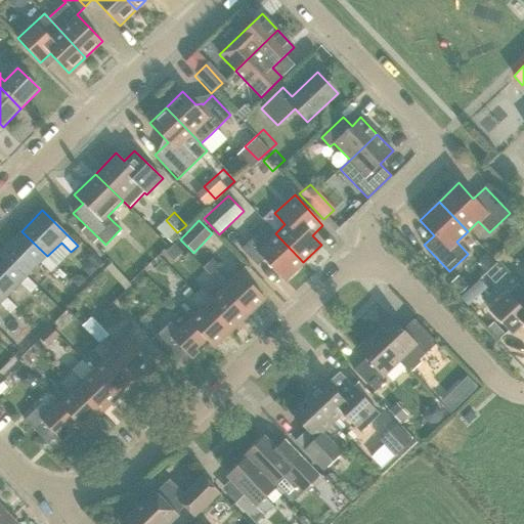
[(57,266),(47,256),(22,231),(1,252),(28,277),(41,263),(50,272),(57,266)]
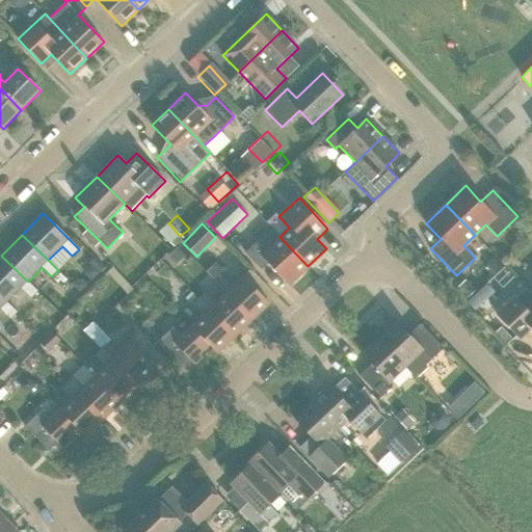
[(289,284),(308,266),(280,237),(261,255),(289,284)]
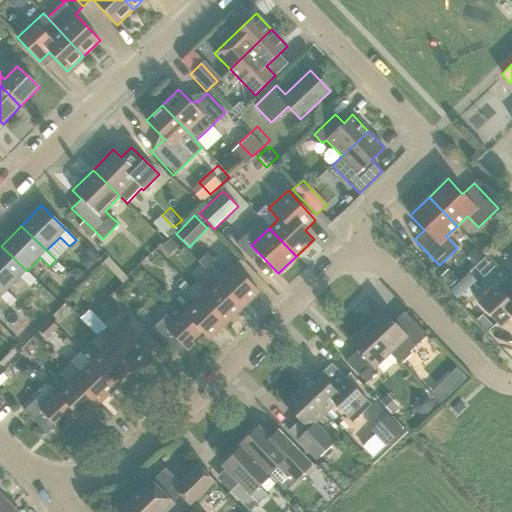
[(36,280),(27,271),(1,246),(0,246),(0,284),(7,291),(20,277),(30,287),(36,280)]
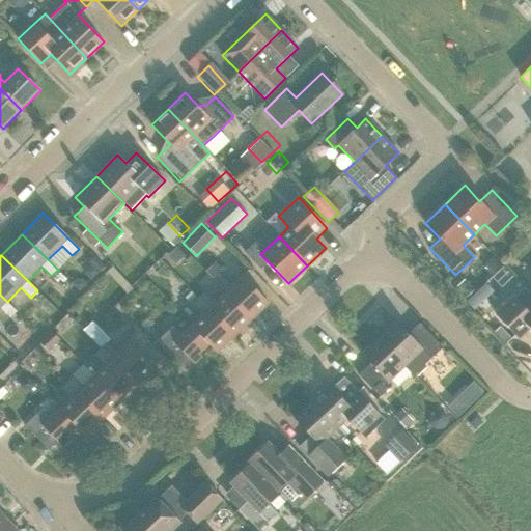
[(198,277),(210,278),(212,258),(200,257),(198,277)]
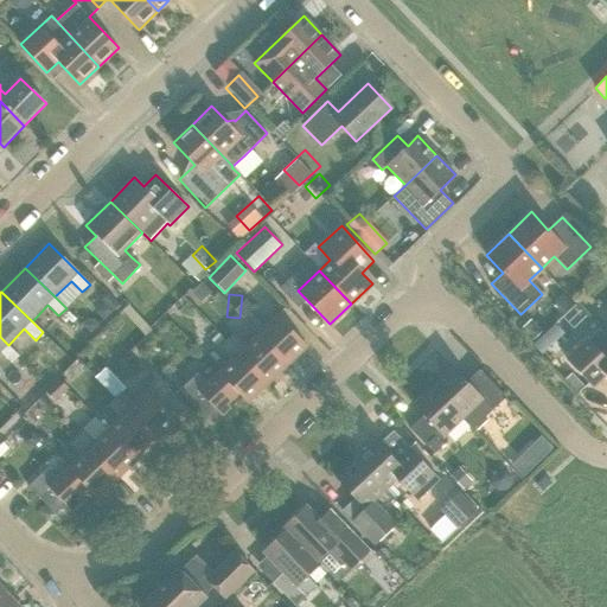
[(253,314),(246,321),(287,365),(307,345),(278,314),(264,327),(253,314)]
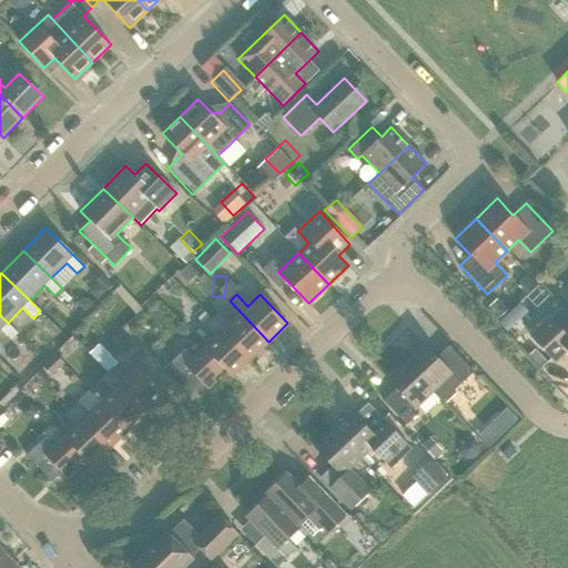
[(217,312),(211,318),(250,359),(269,342),(230,301),(229,301),(241,313),(230,323),(217,312)]
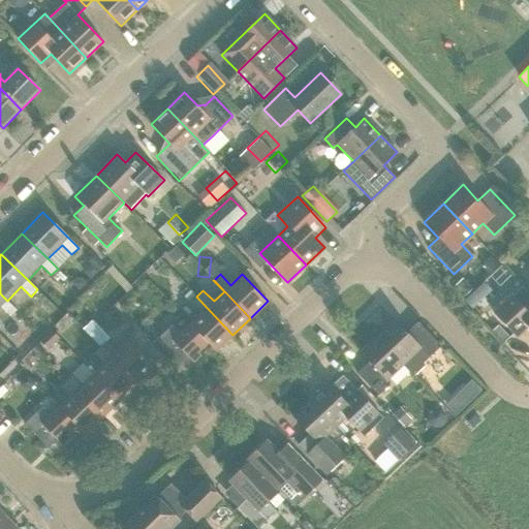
[(17,310),(7,301),(0,293),(0,307),(10,317),(17,310)]
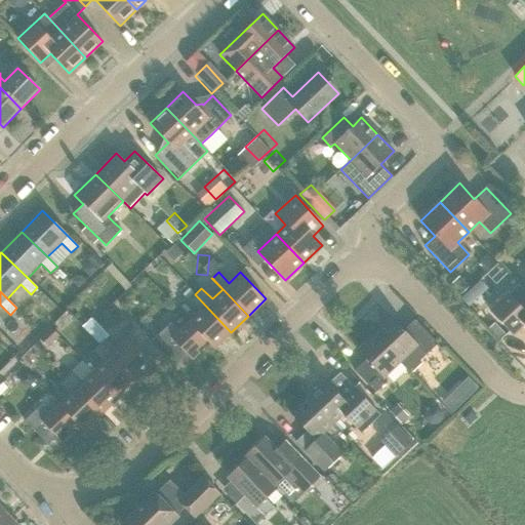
[(524,325),(524,296),(518,304),(508,293),(489,311),(510,331),(509,329),(519,319),(524,325)]
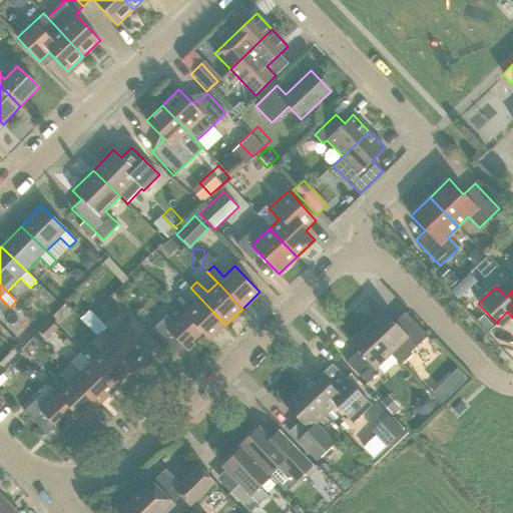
[(194,304),(183,315),(201,333),(208,341),(225,325),(190,288),(184,294),(194,304)]
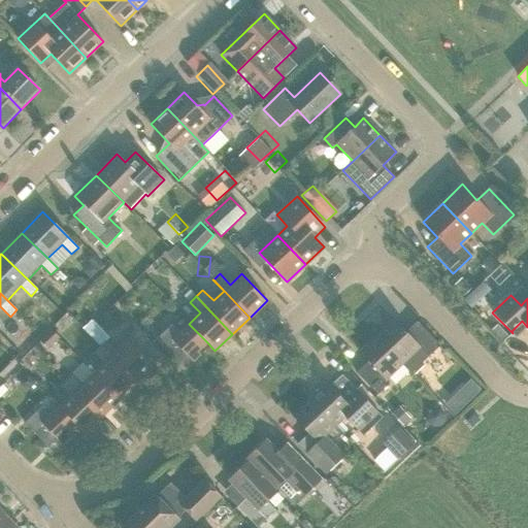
[(395,318),(375,336),(401,364),(413,375),(424,365),(422,362),(430,355),(439,344),(417,321),(407,330),(395,318)]
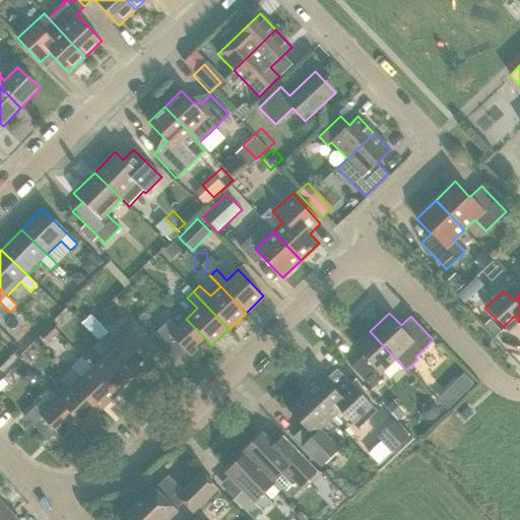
[(90,314),(80,323),(99,341),(134,379),(151,363),(126,336),(115,346),(105,335),(108,332),(90,314)]
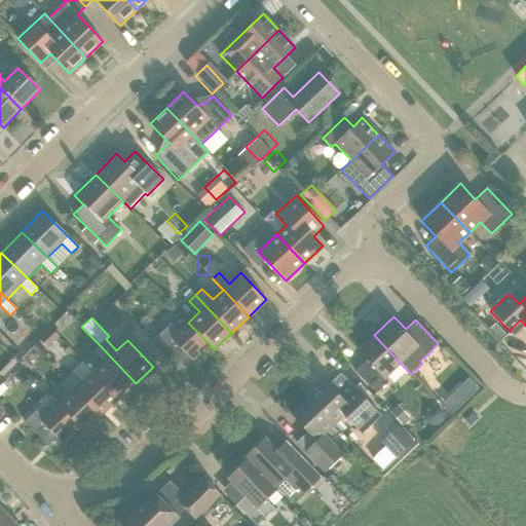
[(196,350),(207,341),(188,323),(180,331),(171,323),(155,338),(178,363),(187,354),(192,360),(199,352),(196,350)]
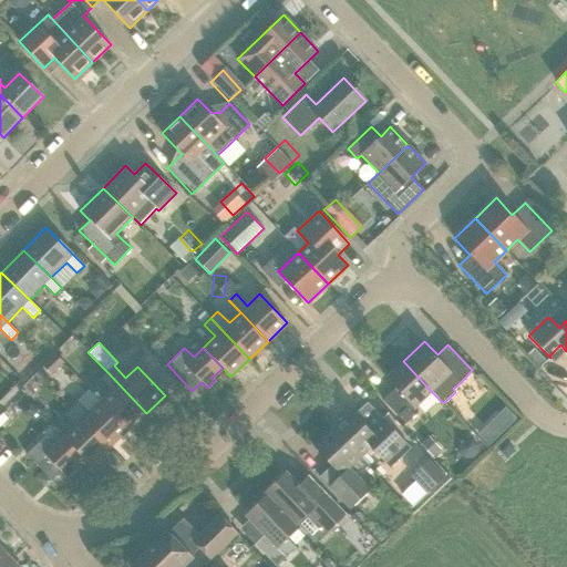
[(79,393),(93,381),(66,350),(52,362),(79,393)]
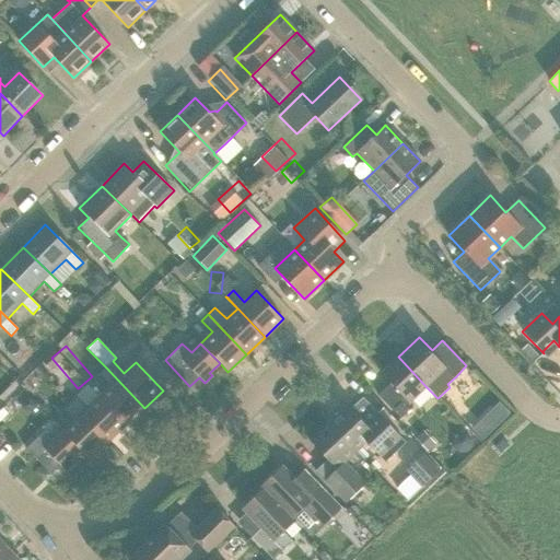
[(392,381),(378,393),(401,417),(415,405),(410,400),(426,386),(398,357),(383,372),(392,381)]
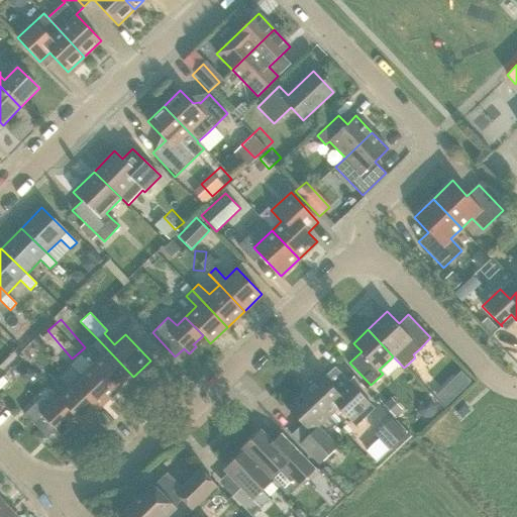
[(116,393),(133,377),(98,339),(91,345),(102,356),(91,367),(116,393)]
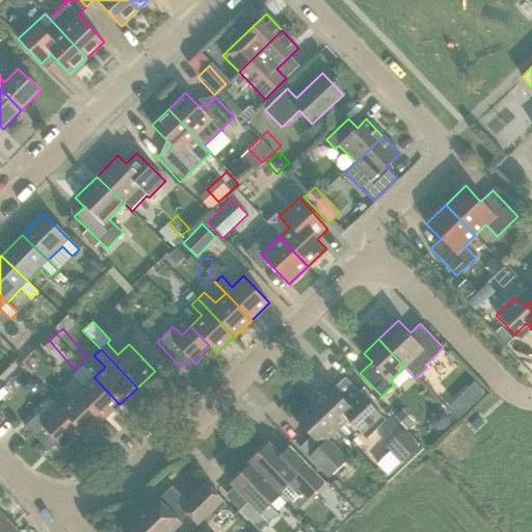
[(26,383),(14,371),(0,384),(0,399),(5,404),(26,383)]
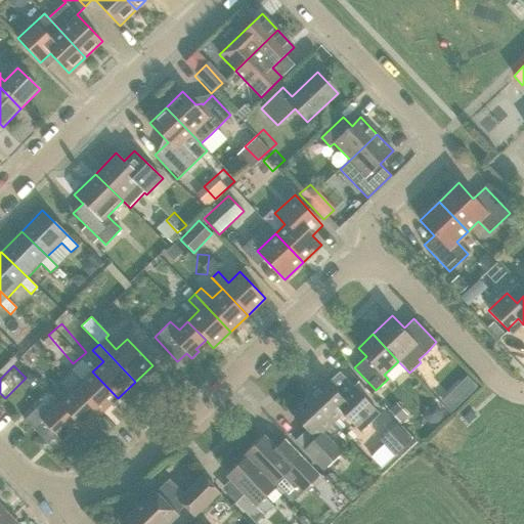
[(100,415),(118,398),(92,372),(82,382),(72,370),(64,377),(100,415)]
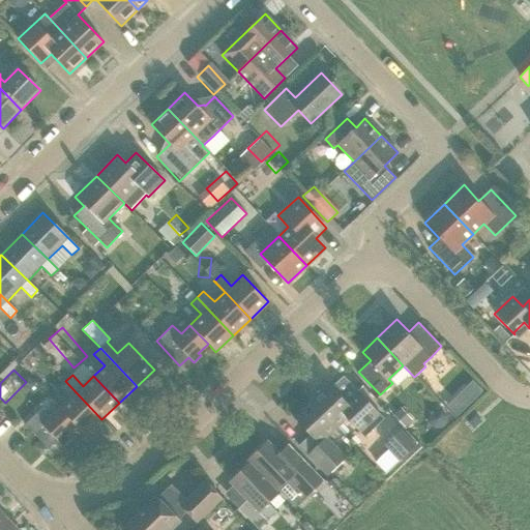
[(85,436),(101,419),(65,381),(59,387),(69,399),(59,409),(77,428),(85,436)]
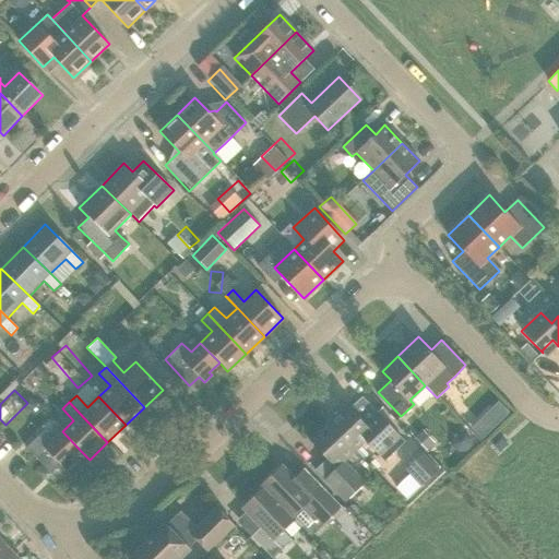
[(498,403),(472,428),(482,438),(508,412),(498,403)]
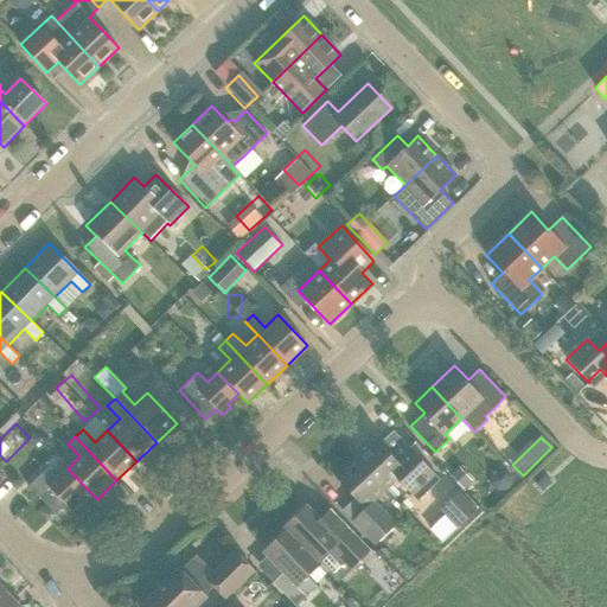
[(356,459),(384,490),(396,479),(416,500),(439,480),(413,452),(400,465),(376,440),(356,459)]
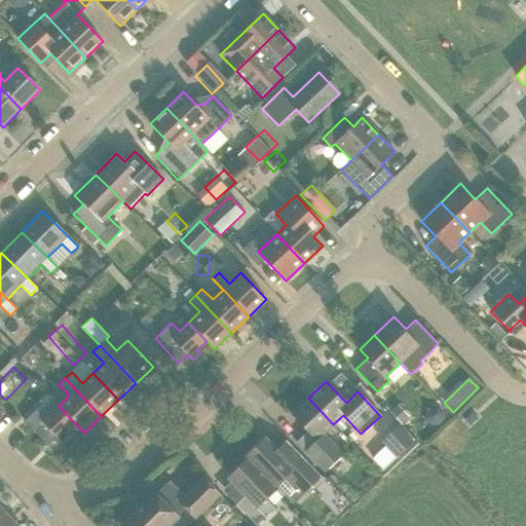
[(323,434),(333,424),(308,398),(291,414),(313,438),(302,448),(326,472),(343,454),(323,434)]
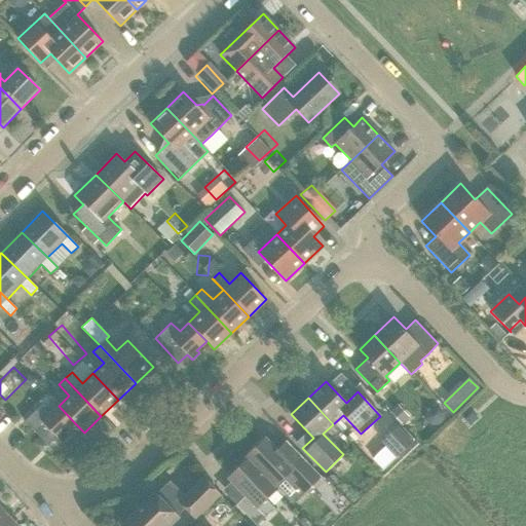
[(67,434),(76,424),(59,406),(49,415),(41,406),(25,421),(48,445),(57,438),(62,443),(69,436),(67,434)]
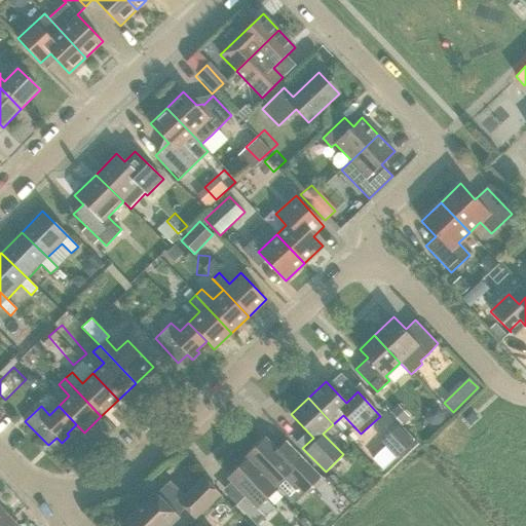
[(412,443),(398,426),(381,441),(397,457),(412,443)]
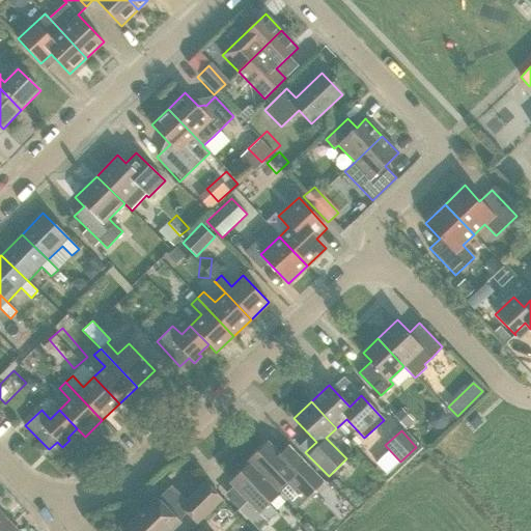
[(249,465),(277,491),(287,481),(305,499),(323,481),(294,451),(285,460),(268,443),(247,462),(249,465)]
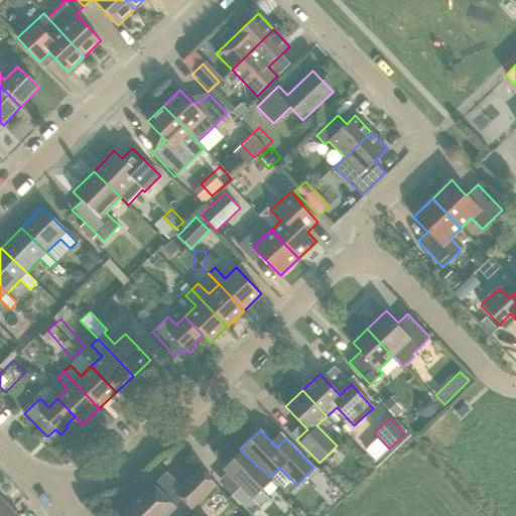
[(271,479),(269,477),(242,452),(224,469),(241,487),(232,495),(251,515),(269,498),(260,490),(271,479)]
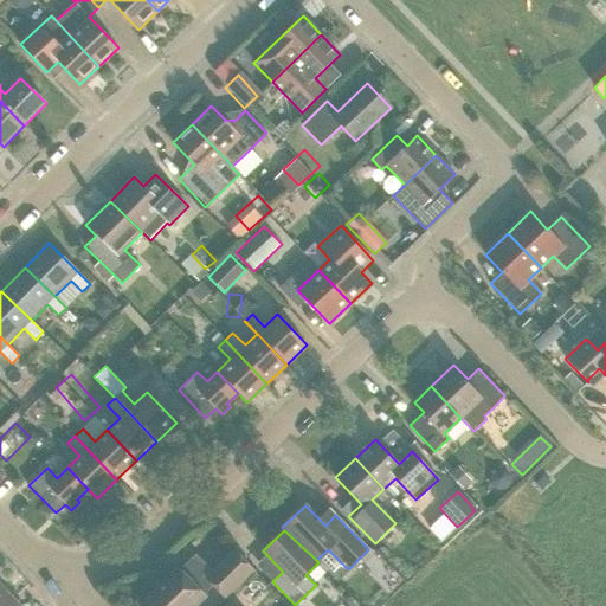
[(195,554),(180,569),(179,569),(141,605),(192,605),(204,594),(213,585),(225,597),(253,569),(233,550),(212,572),(195,554)]
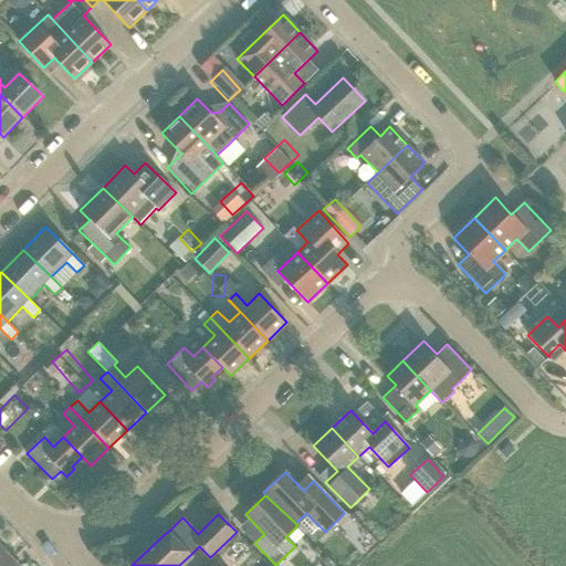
[(0,564),(9,556),(0,545),(0,564)]
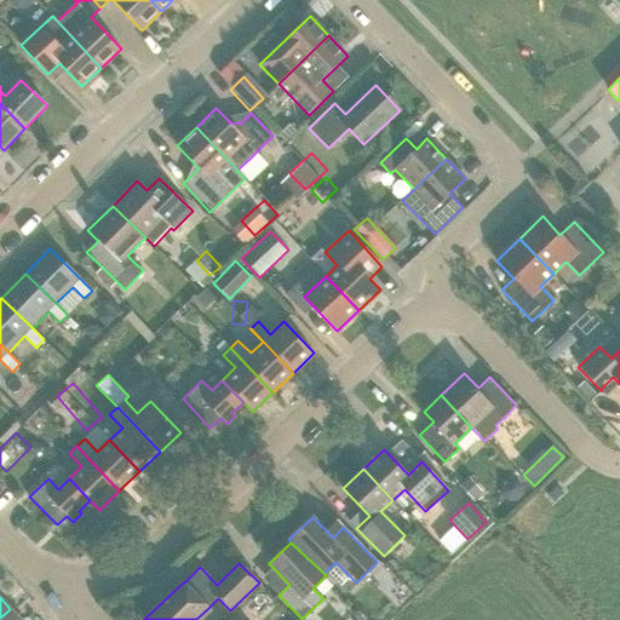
[(0,619),(21,619),(10,609),(0,618),(0,619)]
